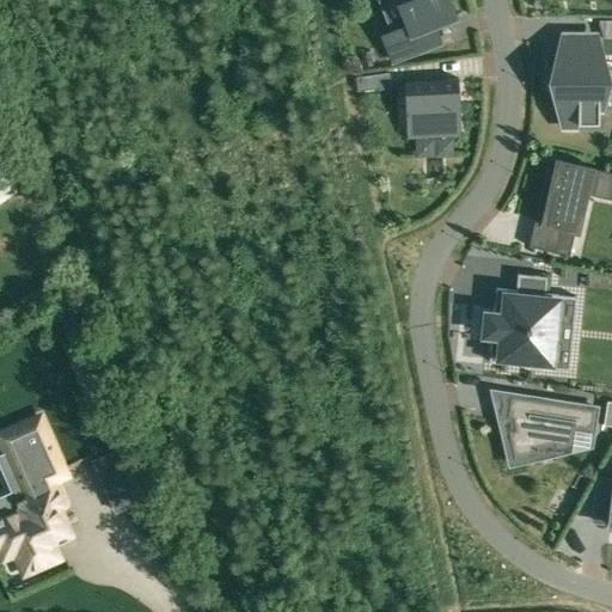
[(408,25),(390,32),(383,35),(392,60),(420,49),(412,34),(435,24),(454,17),(447,0),(389,0),(393,12),(401,10),(408,25)]
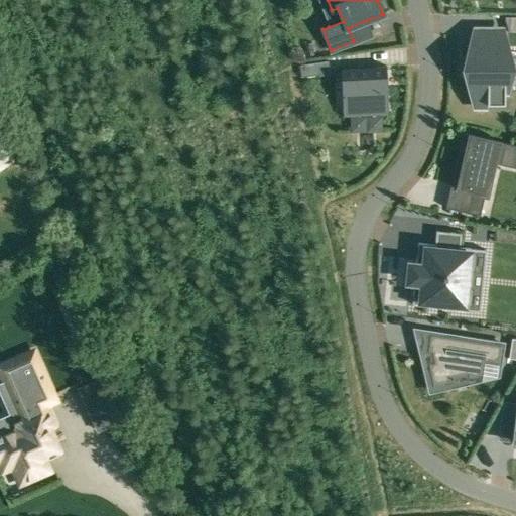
[(515,16),(505,16),(509,32),(515,31),(515,16)]
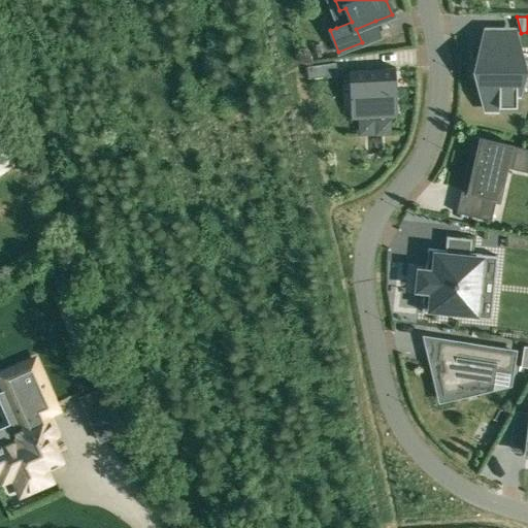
[(498,106),(516,106),(516,88),(521,88),(521,87),(525,70),(525,69),(515,69),(515,53),(516,53),(516,51),(515,51),(515,46),(516,46),(516,33),(490,33),(490,52),(485,52),(485,51),(479,51),(479,53),(485,53),(485,69),(474,69),(474,70),(479,87),(479,89),(481,89),(485,106),(498,106)]
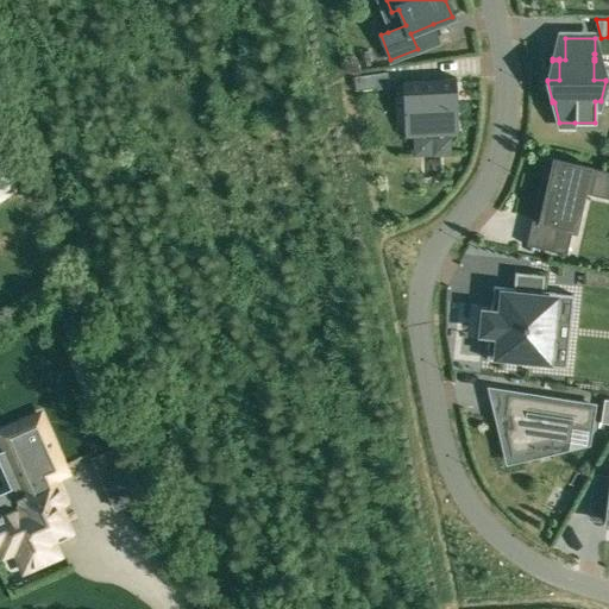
[(359,52),(362,68),(370,67),(368,51),(359,52)]
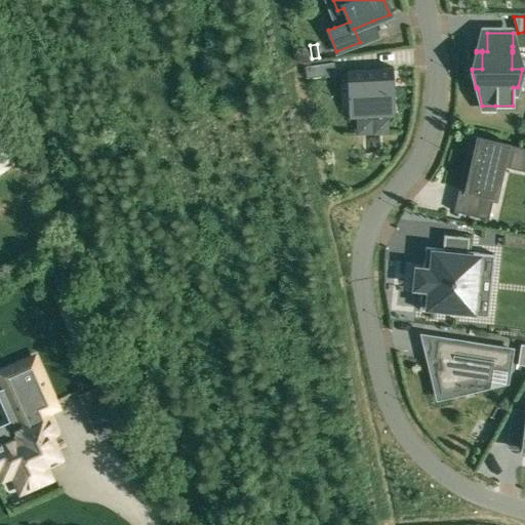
[(307,78),(335,74),(333,62),(306,66),(307,78)]
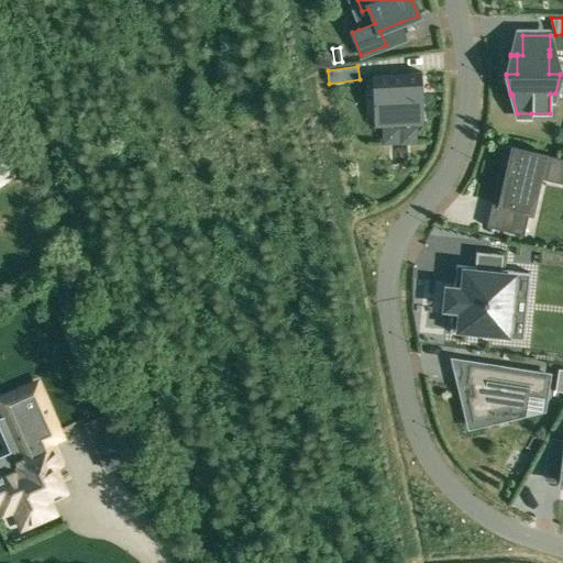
[(372,74),(373,113),(393,113),(393,122),(421,120),(419,74),(421,74),(421,72),(372,74)]
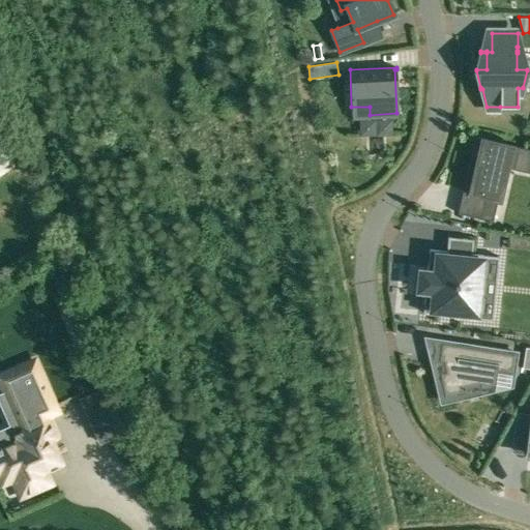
[(497,202),(502,179),(506,179),(508,166),(514,168),(519,149),(519,147),(514,146),(514,145),(480,137),(480,139),(475,137),(471,157),(476,158),(469,192),(488,196),(482,218),(493,222),(497,202)]
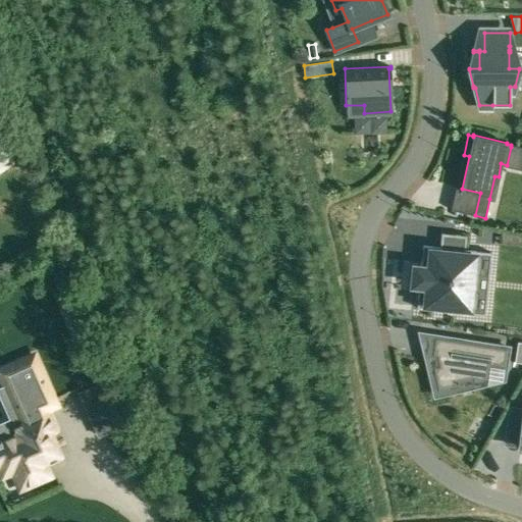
[(470,314),(476,251),(465,250),(439,248),(423,246),(422,249),(424,250),(423,260),(421,260),(420,267),(418,267),(417,272),(417,274),(417,279),(417,280),(416,286),(418,286),(416,308),(470,314)]
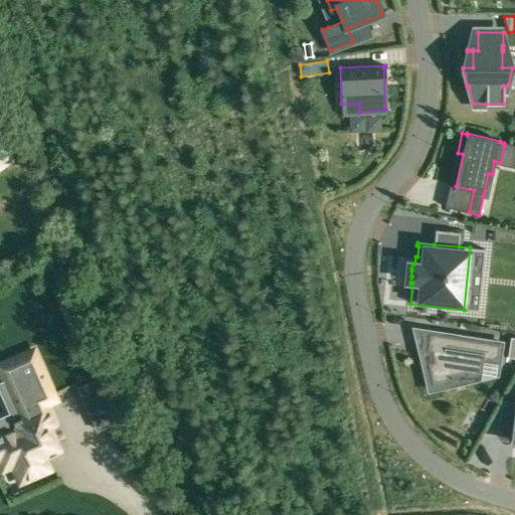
[(431,386),(454,380),(453,376),(466,373),(466,377),(476,375),(481,373),(483,360),(498,362),(502,343),(426,331),(426,333),(427,333),(425,349),(424,349),(423,351),(431,352),(433,360),(425,362),(431,386)]
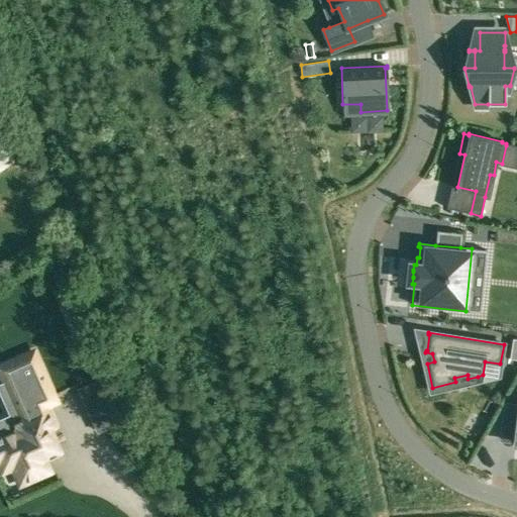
[(56,427),(46,405),(45,404),(25,413),(28,418),(15,424),(17,429),(1,436),(0,435),(0,434),(0,466),(3,472),(12,468),(19,485),(49,472),(43,457),(60,450),(50,429),(56,427)]
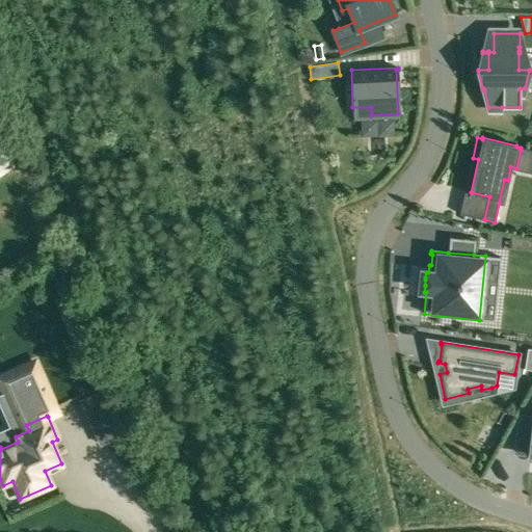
[(531,418),(521,417),(519,429),(531,429),(531,439),(530,454),(530,458),(530,459),(531,459),(531,458),(531,418)]
